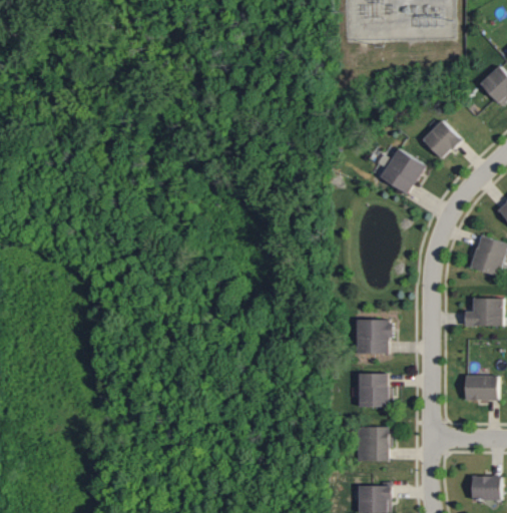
[(498,104),(506,95),(506,74),(498,65),(478,83),(498,104)]
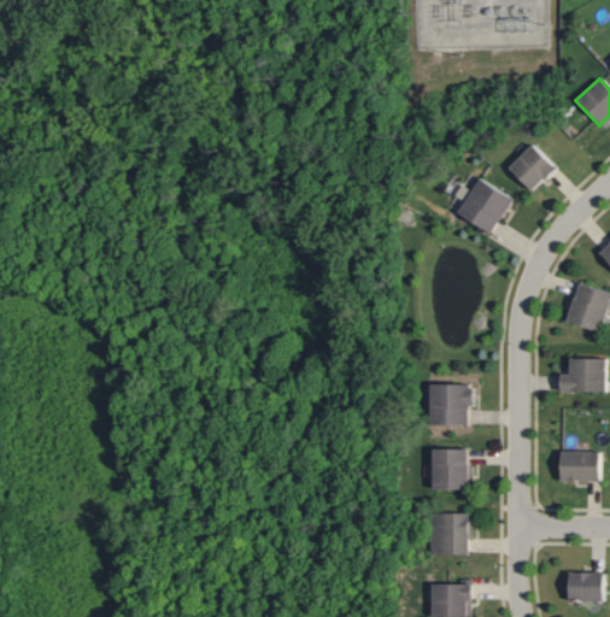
[(555,169),(532,144),(506,166),(529,192),(555,169)]
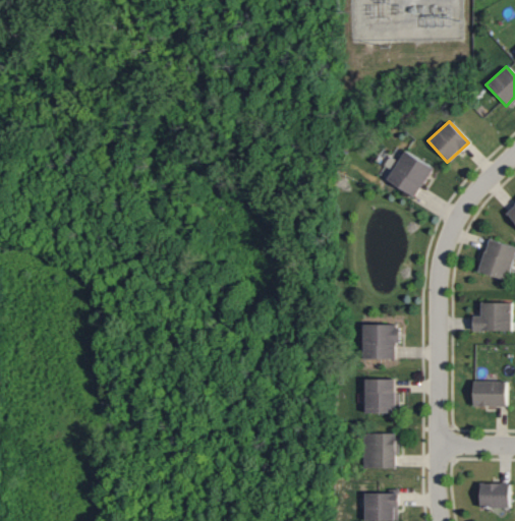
[(413,196),(432,167),(403,151),(386,180),(413,196)]
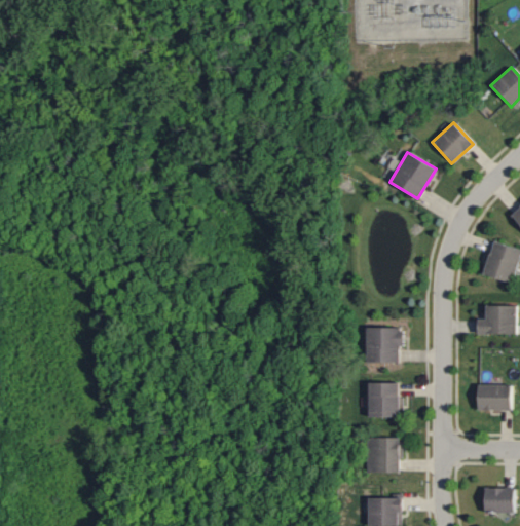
[(519,204),(510,215),(519,225),(519,204)]
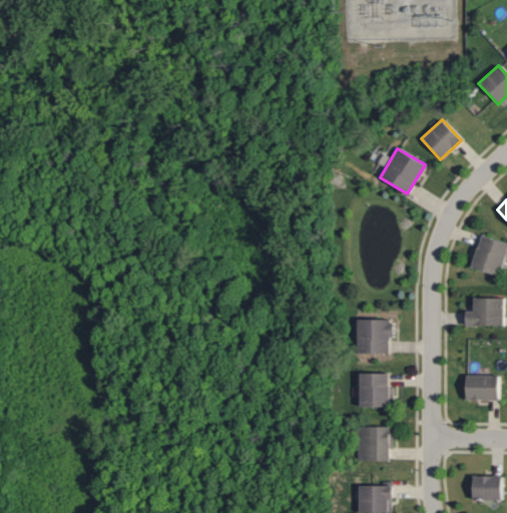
[(470,268),(498,276),(506,243),(506,242),(479,235),(470,268)]
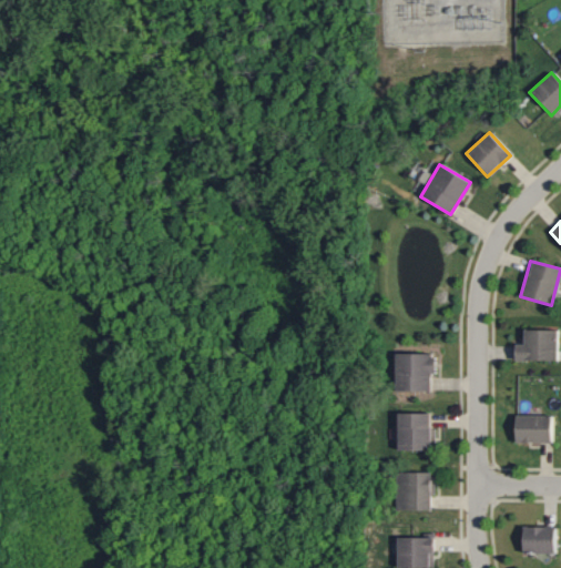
[(557,331),(523,330),(522,345),(514,344),(514,359),(556,361),(557,331)]
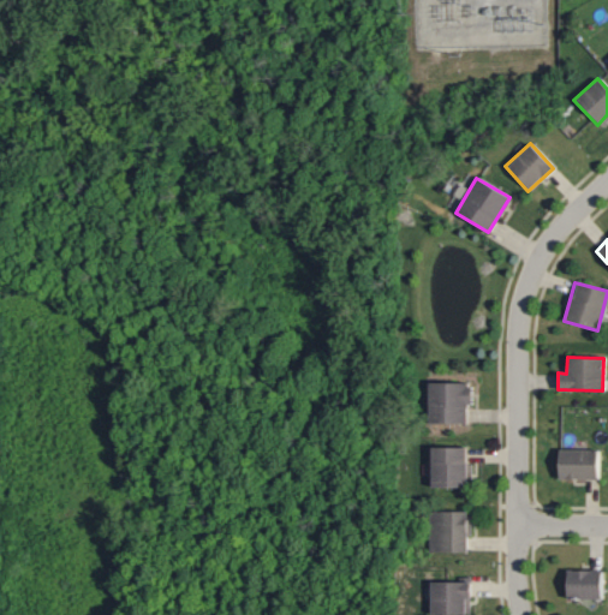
[(424,424),(465,423),(465,405),(471,405),(470,383),(424,383),(424,424)]
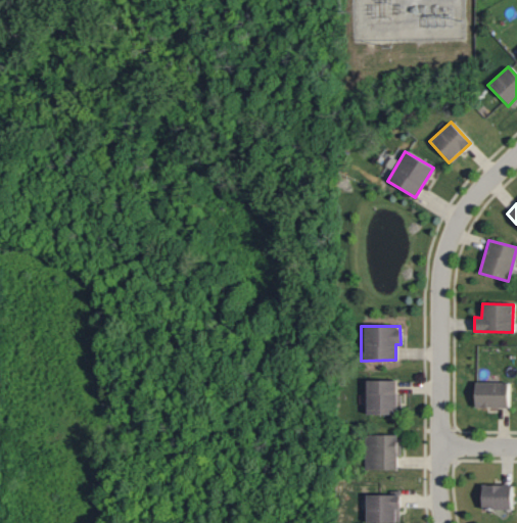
[(394,416),(395,381),(365,380),(364,415),(394,416)]
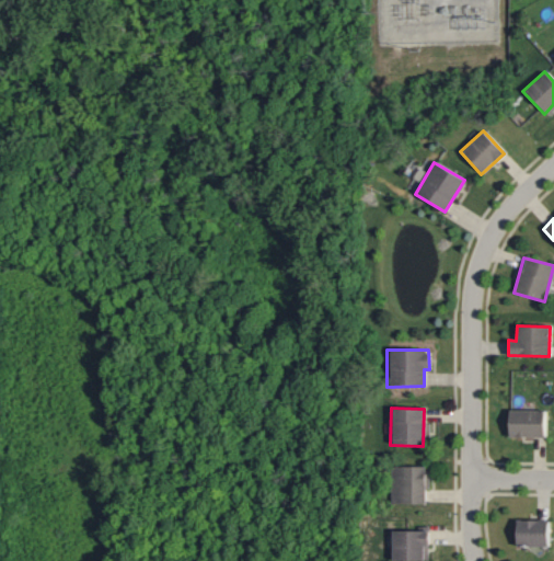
[(507,437),(544,437),(544,410),(507,411),(507,437)]
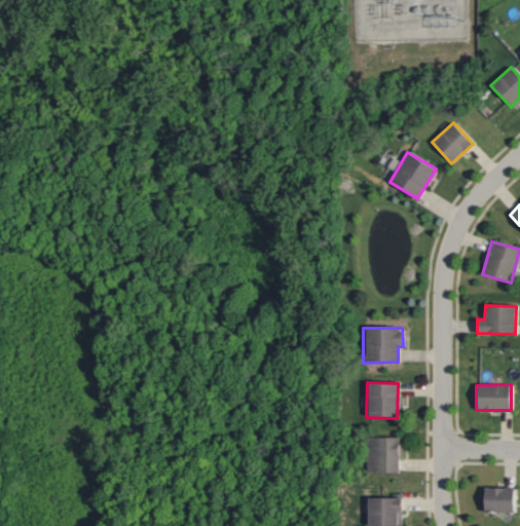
[(398,438),(363,438),(363,473),(398,473),(398,438)]
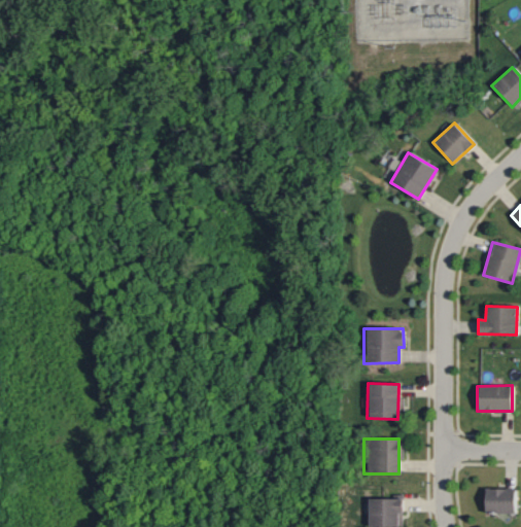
[(515,489),(484,489),(484,513),(514,513),(515,489)]
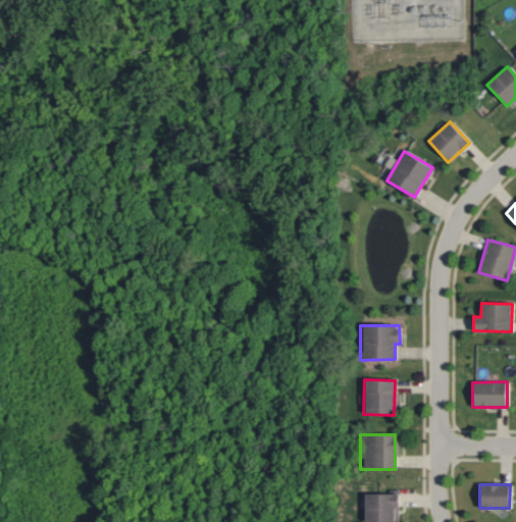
[(363,521),(394,521),(394,509),(397,509),(397,493),(363,494),(363,521)]
